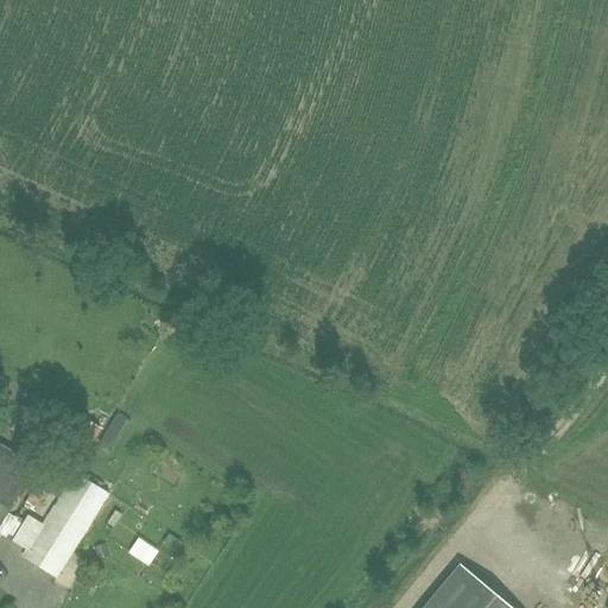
[(93,422),(81,441),(95,450),(107,430),(93,422)]
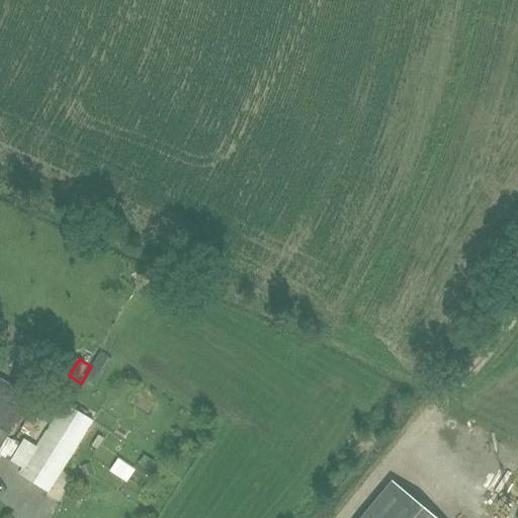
[(0,449),(17,420),(18,421),(27,405),(0,387),(0,449)]
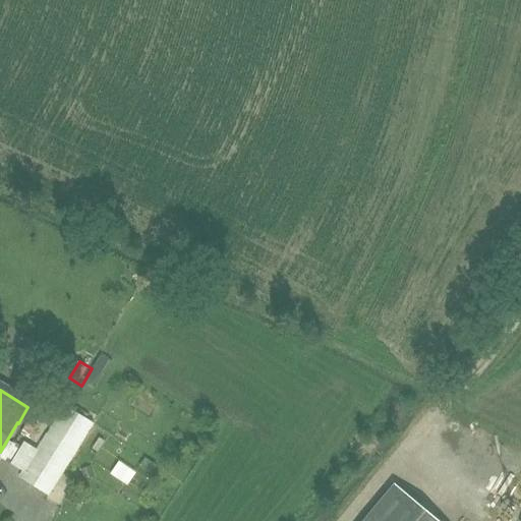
[(48,496),(93,424),(64,407),(20,478),(48,496)]
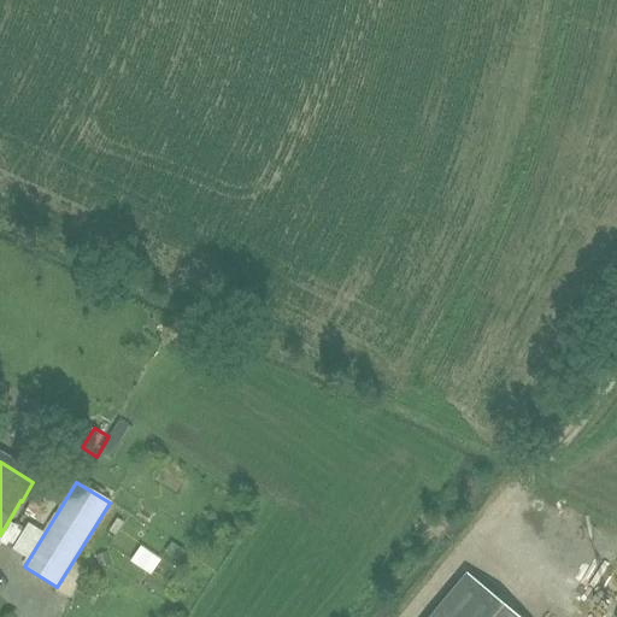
[(11,524),(4,546),(18,551),(25,529),(11,524)]
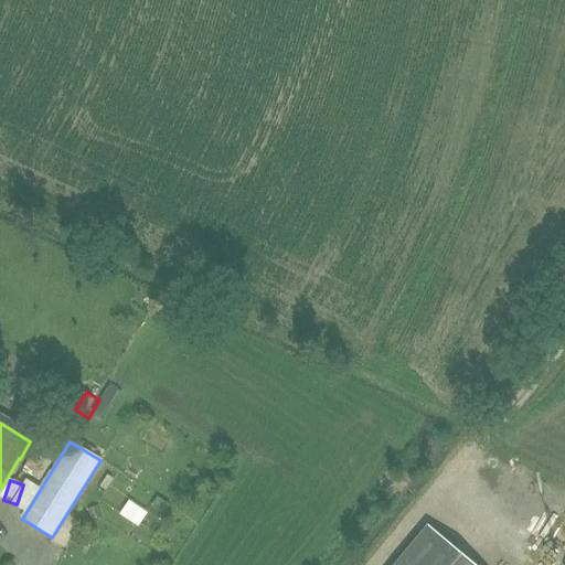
[(426,564),(439,564),(457,547),(435,526),(407,555),(417,564),(419,564),(423,562),(426,564)]
